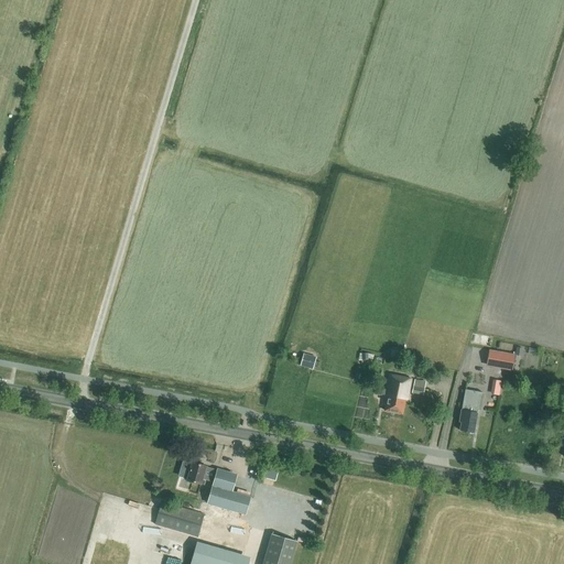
[(390,358),(403,360),(404,353),(391,349),(390,358)]
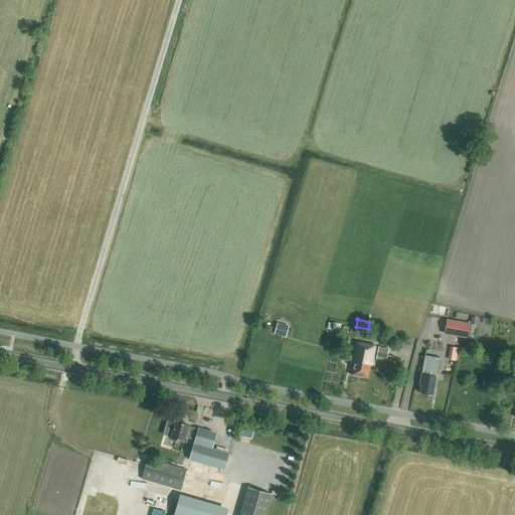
[(470,324),(470,323),(447,319),(444,334),(468,338),(470,324)]
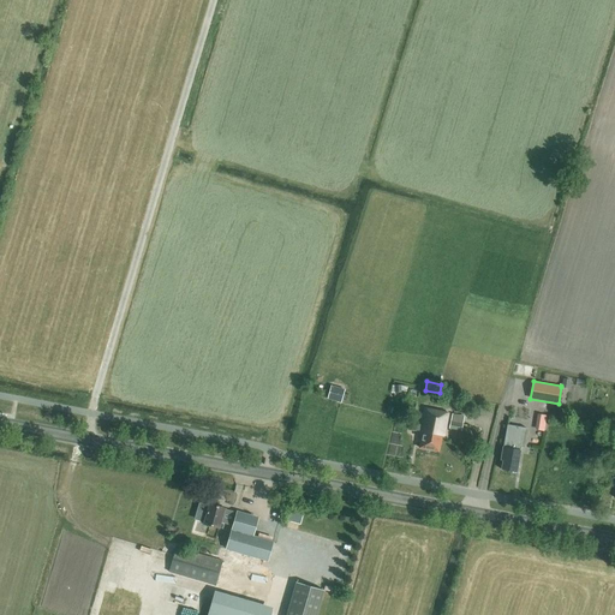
[(345,389),(330,386),(327,399),(341,402),(345,389)]
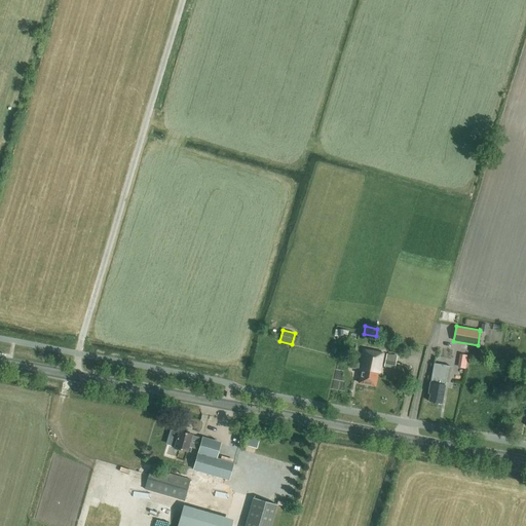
[(379,374),(383,353),(363,349),(361,364),(351,362),(350,368),(361,370),(359,383),(375,386),(377,373),(379,374)]
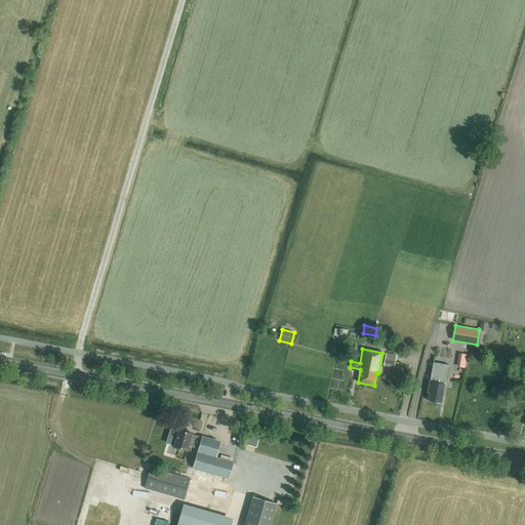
[(394,367),(397,355),(386,353),(384,365),(394,367)]
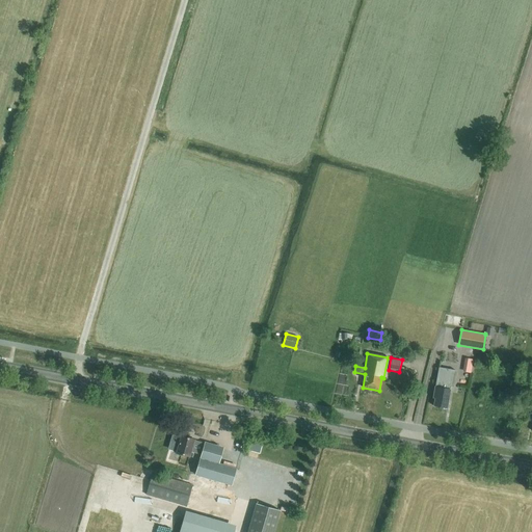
[(472,372),(473,358),(466,357),(464,371),(472,372)]
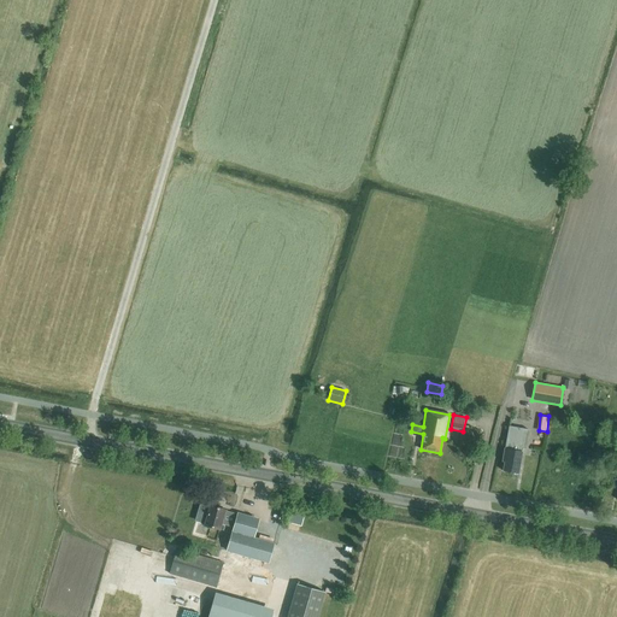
[(528,430),(509,427),(503,460),(505,462),(504,470),(518,474),(523,448),(524,450),(528,430)]
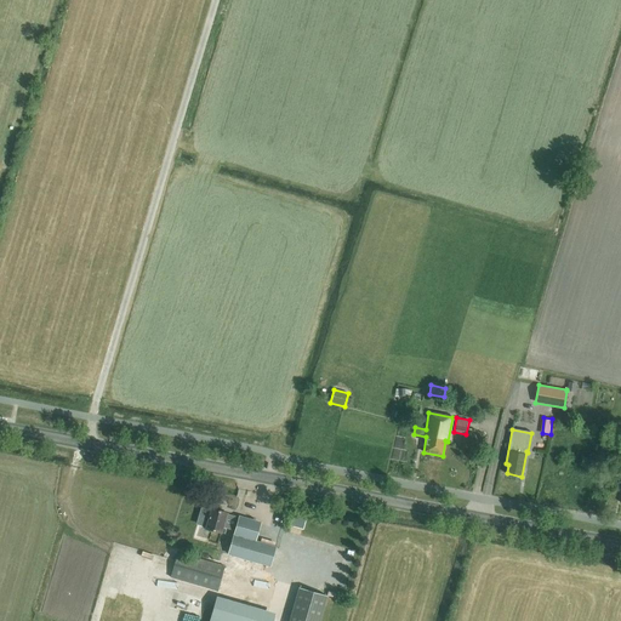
[(206,527),(211,508),(203,506),(197,524),(206,527)]
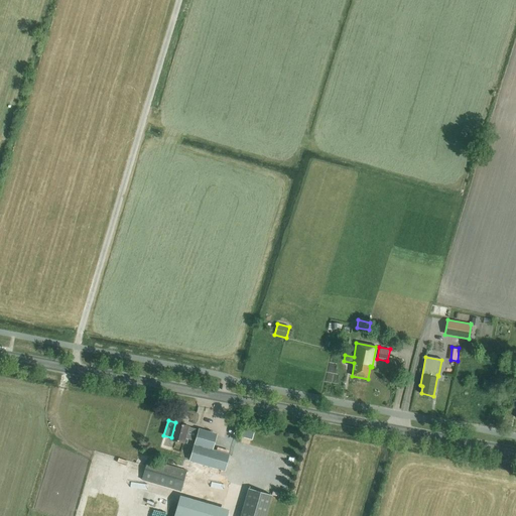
[(189,461),(225,472),(230,455),(213,449),(217,434),(199,428),(198,430),(188,427),(188,426),(175,422),(171,437),(170,439),(183,443),(186,433),(197,436),(189,461)]
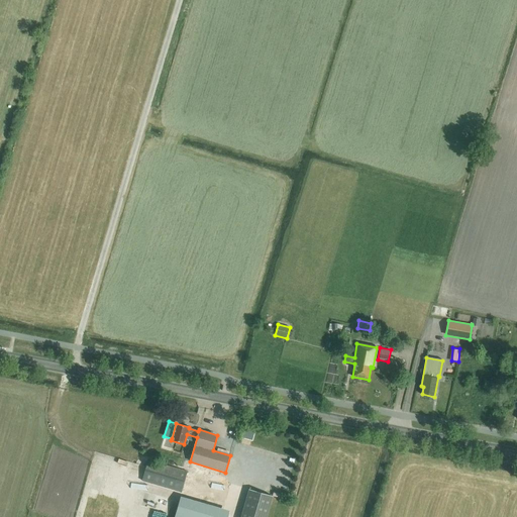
[(243,425),(240,436),(251,439),(254,428),(243,425)]
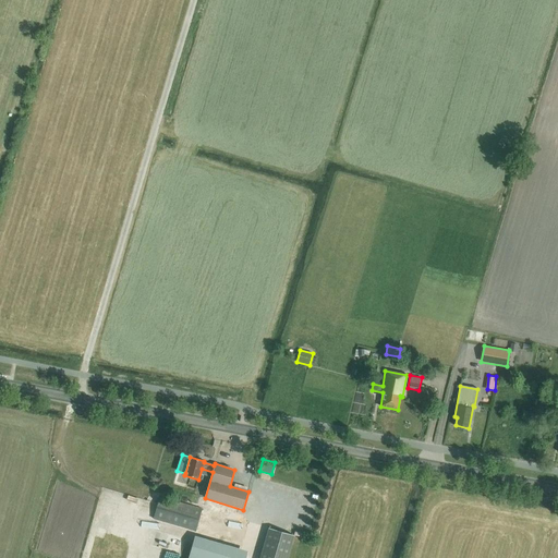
[(316,500),(317,495),(299,490),(298,495),(316,500)]
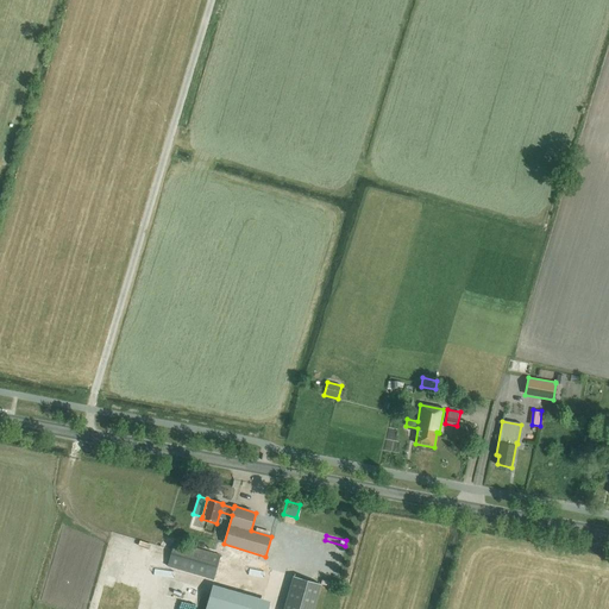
[(158,591),(228,608),(242,558),(171,541),(158,591)]
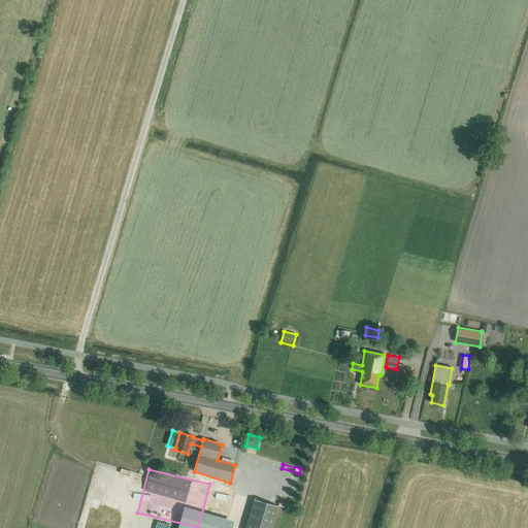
[(271,527),(277,507),(254,500),(245,527),(271,527)]
